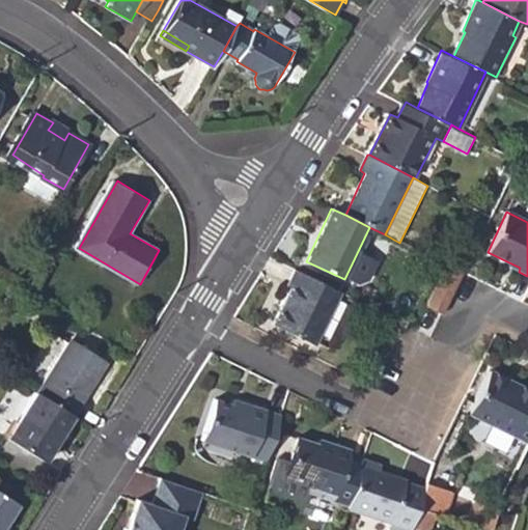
[(443,250),(437,261),(447,266),(464,274),(469,262),(443,250)]
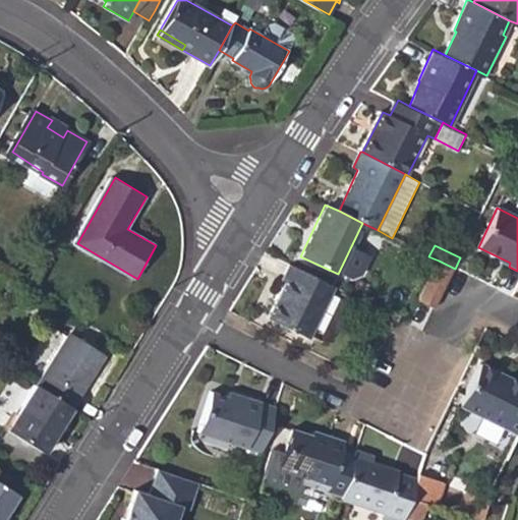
[(417,300),(435,309),(455,269),(439,261),(417,300)]
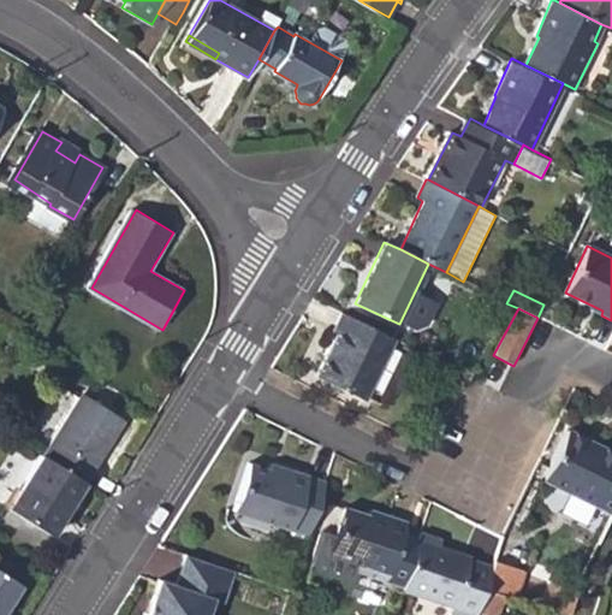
[(340,311),(306,384),(355,408),(391,336),(340,311)]
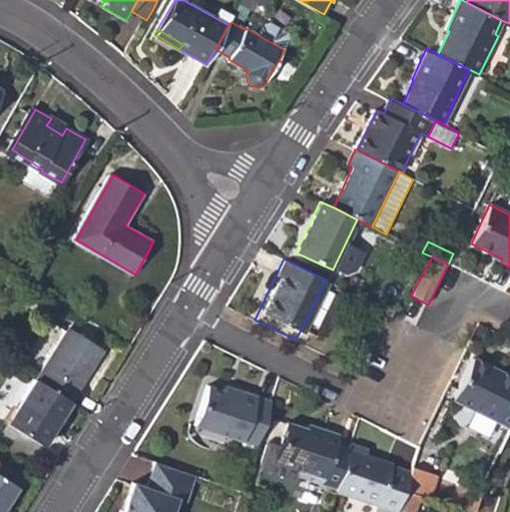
[(70,331),(38,381),(73,403),(105,354),(70,331)]
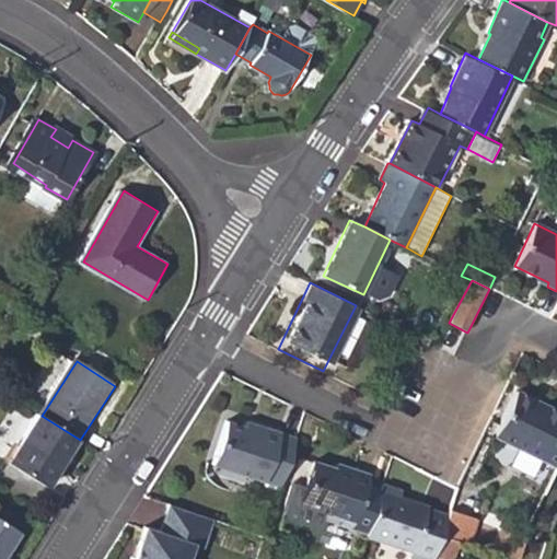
[(491,444),(556,476),(556,419),(513,399),(491,444)]
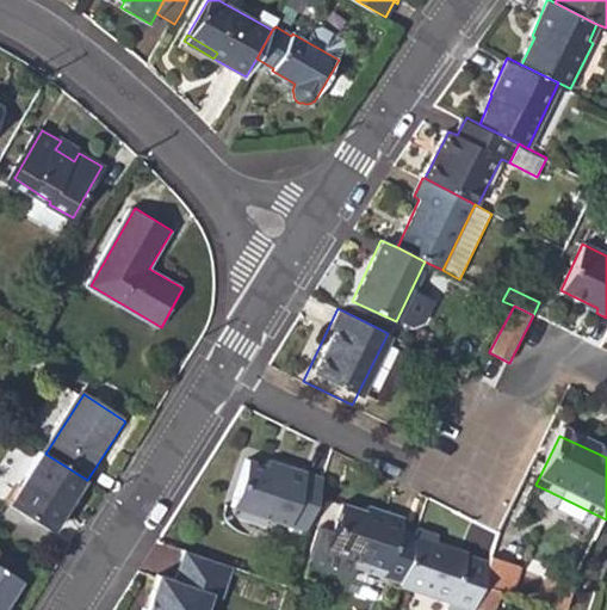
[(78,497),(87,480),(45,454),(13,505),(51,529),(74,494),(78,497)]
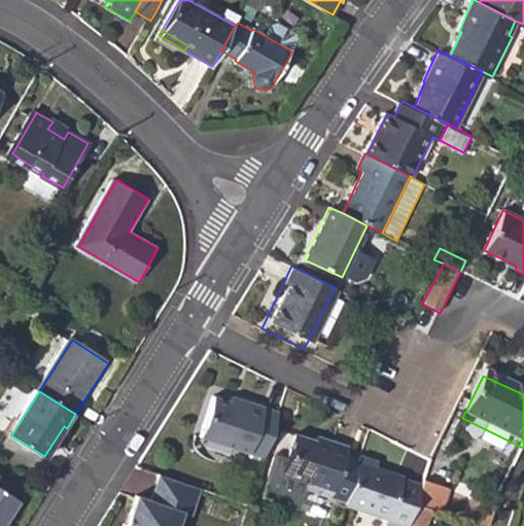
[(231,405),(245,409),(248,404),(234,398),(231,405)]
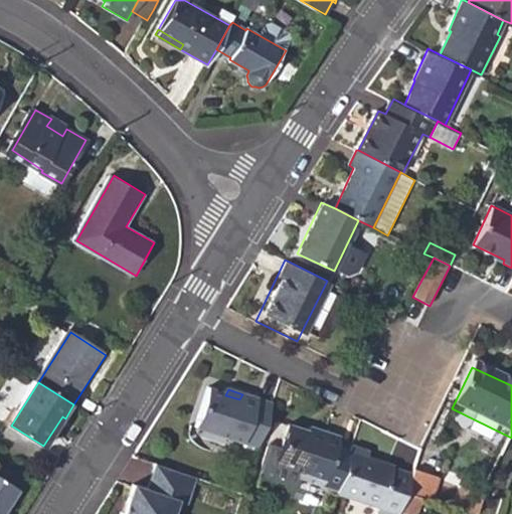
[(196,430),(259,450),(274,404),(242,394),(239,399),(225,395),(209,390),(196,430)]
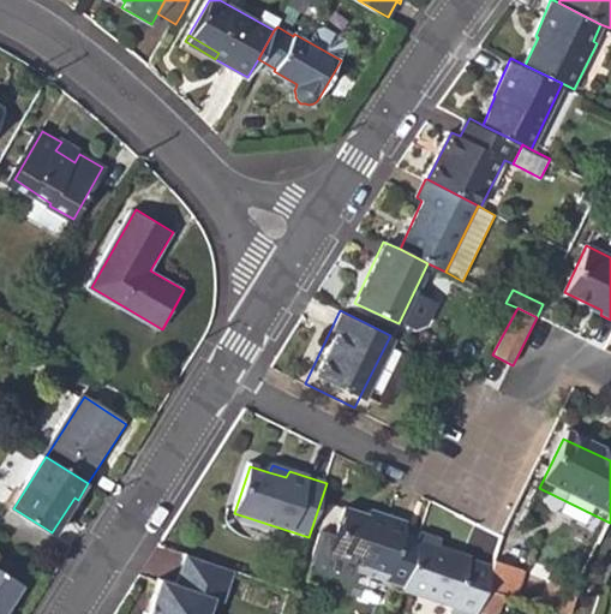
[(388,584),(403,589),(419,543),(405,537),(407,529),(384,520),(383,525),(345,512),(335,538),(328,558),(363,570),(389,579),(388,584)]
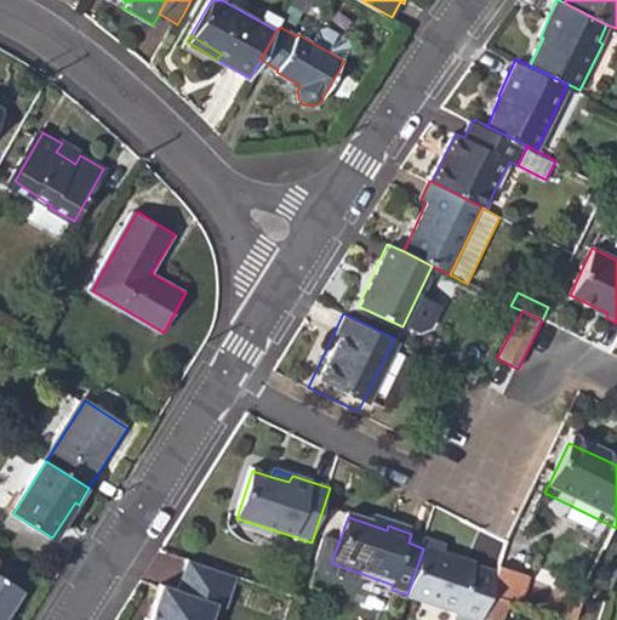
[(319,578),(360,591),(366,575),(331,563),(338,544),(324,538),(313,566),(319,578)]
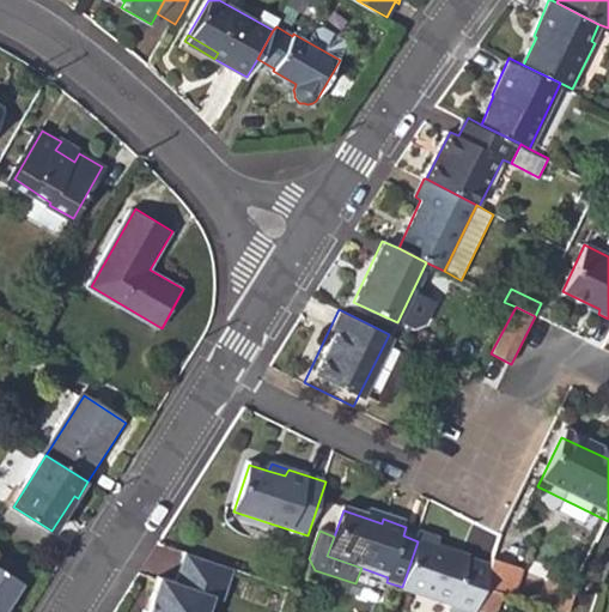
[(401,591),(451,609),(450,611),(475,611),(475,610),(482,587),(489,565),(437,549),(439,541),(420,534),(418,541),(402,587),(401,591)]
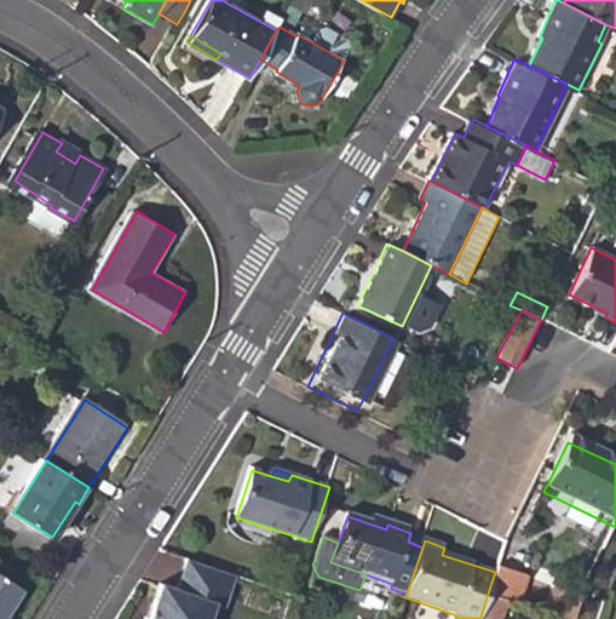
[(239,578),(190,562),(180,592),(163,588),(151,618),(212,618),(218,603),(229,606),(239,578)]
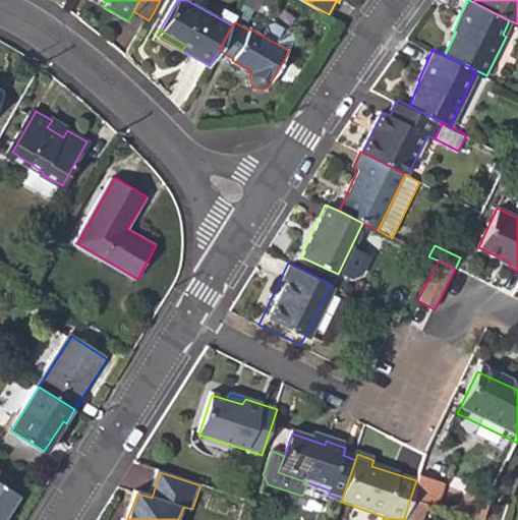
[(438,480),(418,474),(416,480),(410,499),(428,505),(438,480)]
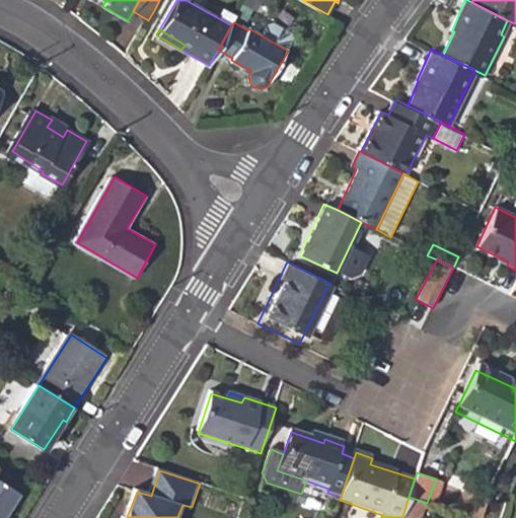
[(436,478),(427,503),(437,506),(445,482),(436,478)]
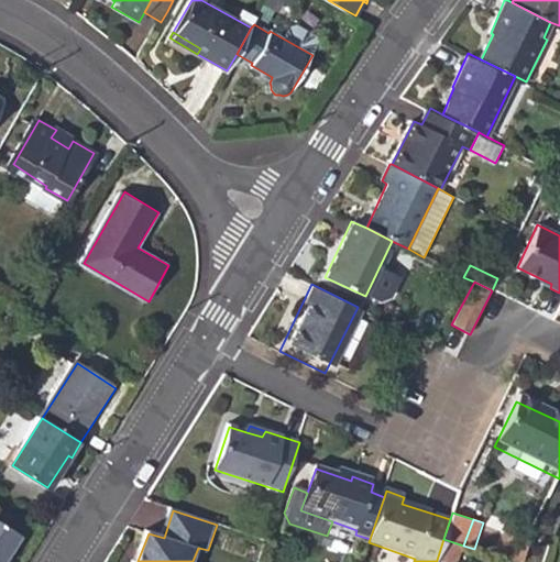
[(4,561),(23,536),(0,520),(0,561),(4,561)]
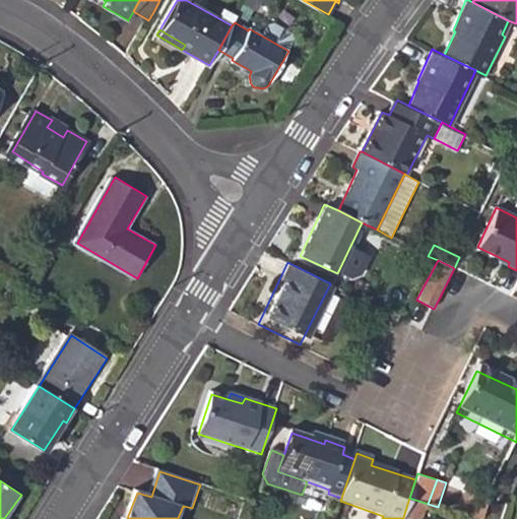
[(422,518),(428,504),(409,498),(403,517),(408,518),(422,518)]
